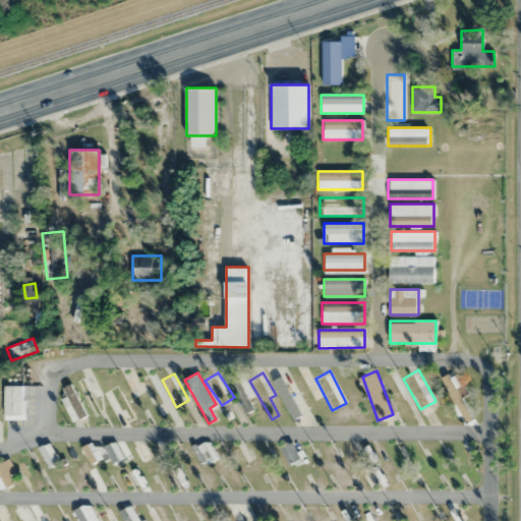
[(274,379),(292,419),(305,413),(287,373),(274,379)]
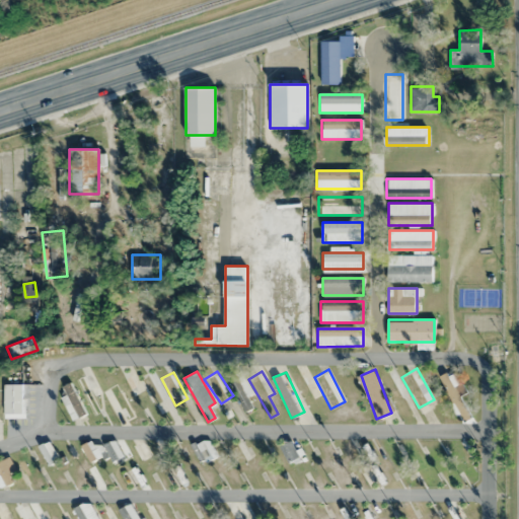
[(119,382),(129,398),(143,390),(133,373),(119,382)]
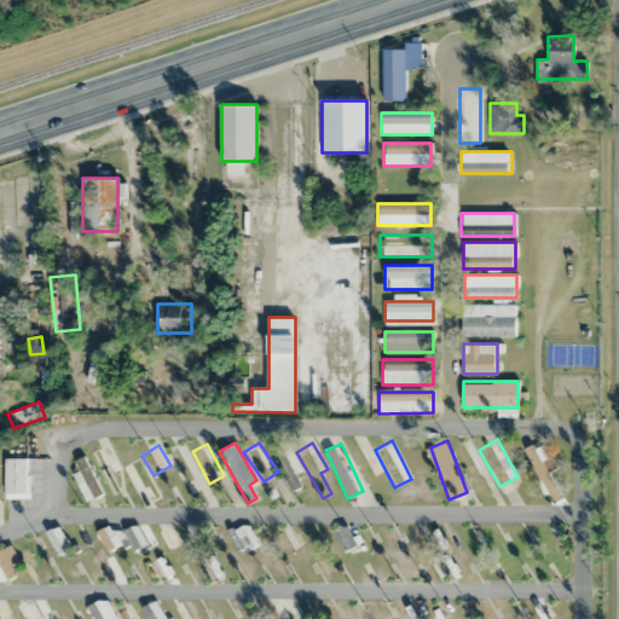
[(168,451),(183,484),(195,478),(180,445),(168,451)]
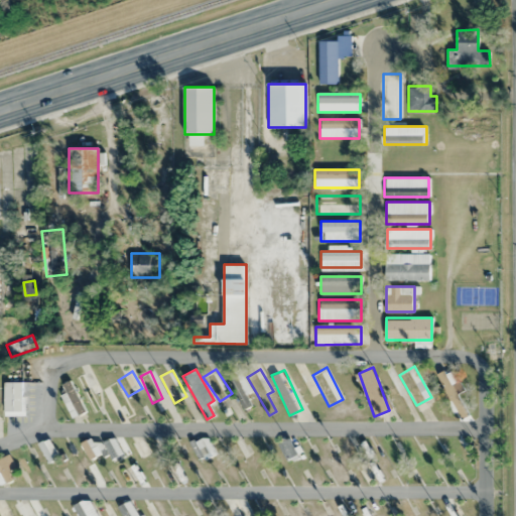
[(120,419),(132,413),(109,373),(98,379),(120,419)]
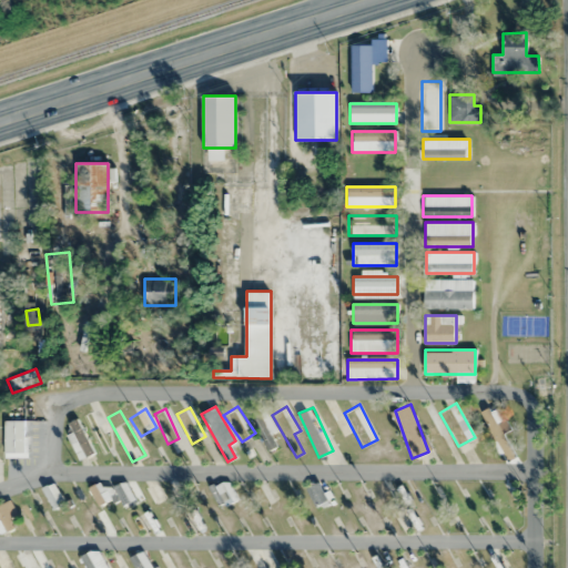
[(63,427),(82,459),(94,452),(74,421),(63,427)]
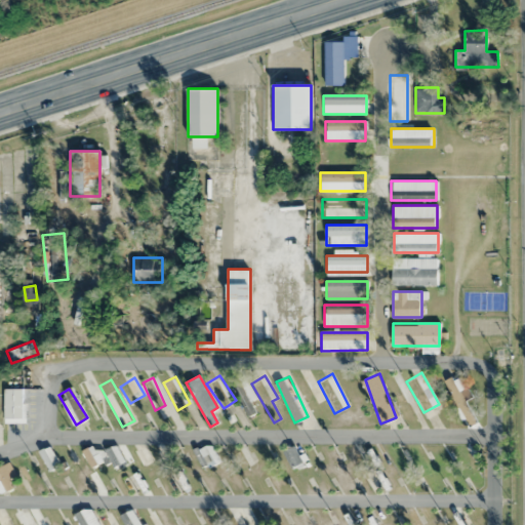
[(25,422),(25,390),(4,390),(4,422),(25,422)]
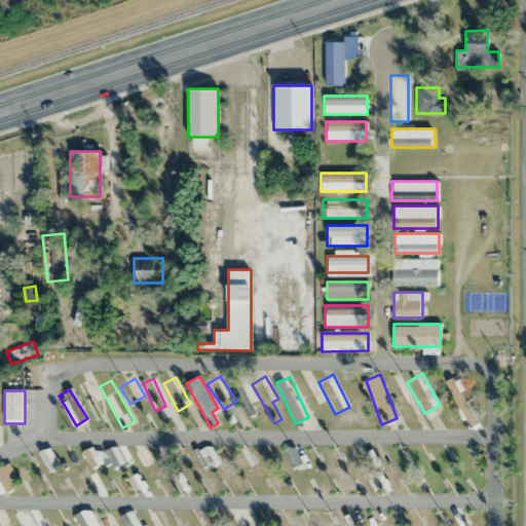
[(194,452),(204,471),(221,461),(210,444),(194,452)]
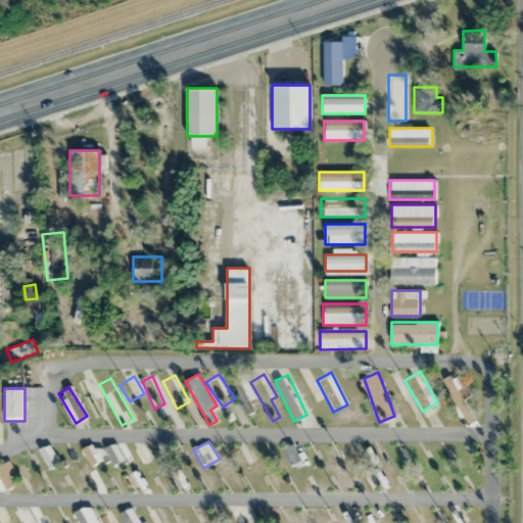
[(145,462),(152,457),(141,442),(134,448),(145,462)]
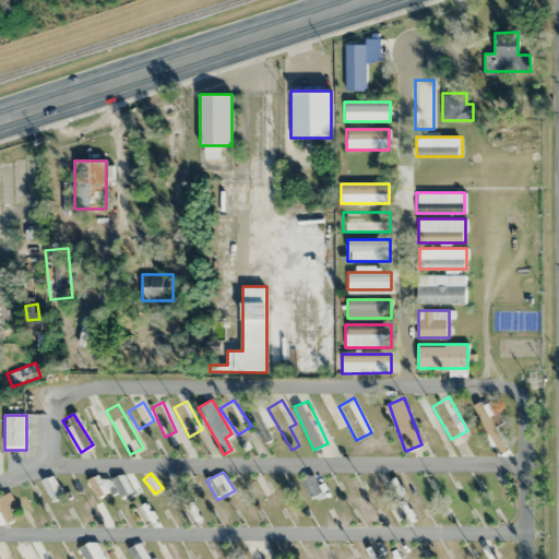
[(93,495),(116,492),(117,497),(130,496),(128,476),(108,478),(107,475),(91,477),(93,495)]
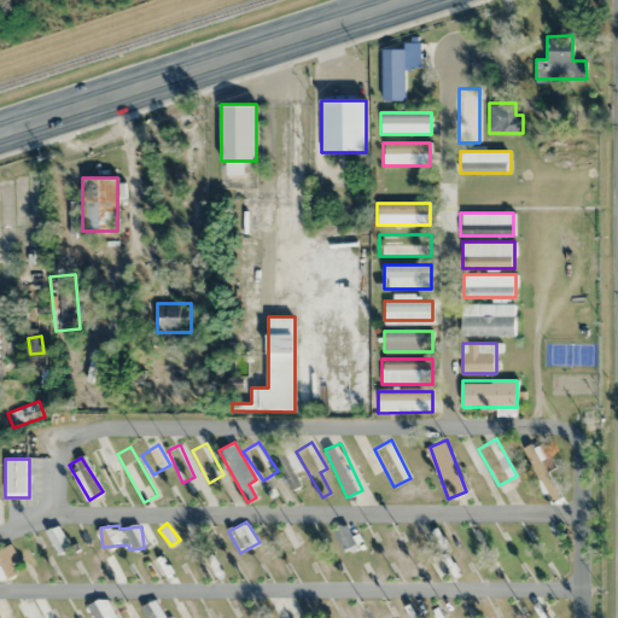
[(359,548),(345,525),(333,532),(347,554),(359,548)]
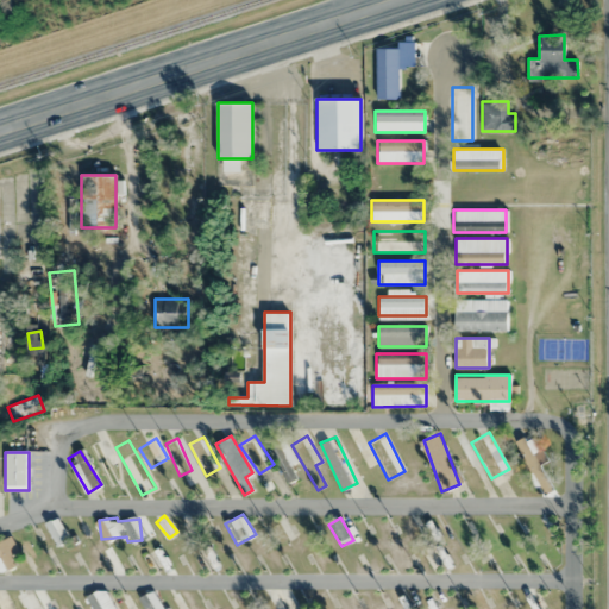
[(67,544),(60,519),(48,522),(54,547),(67,544)]
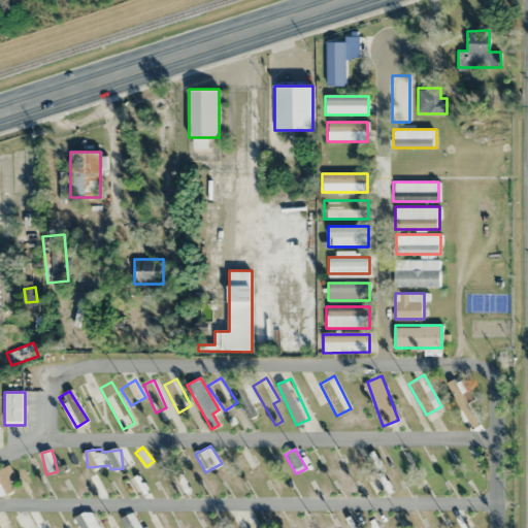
[(0,497),(13,491),(9,482),(15,479),(8,465),(0,469),(0,497)]
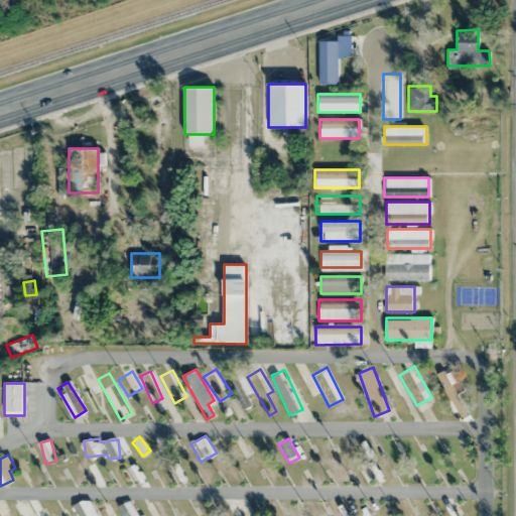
[(164,475),(171,484),(179,478),(172,469),(164,475)]
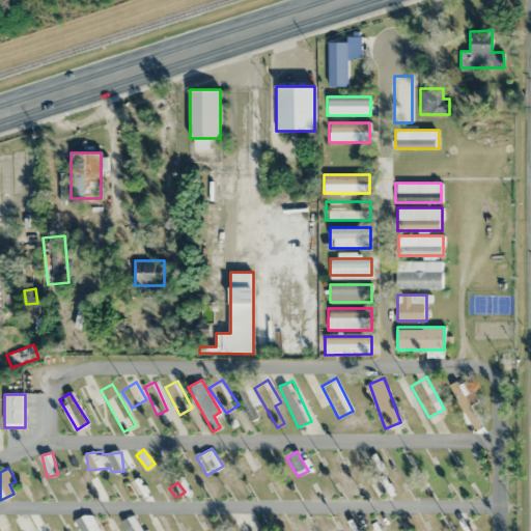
[(82,530),(98,530),(93,513),(78,519),(82,530)]
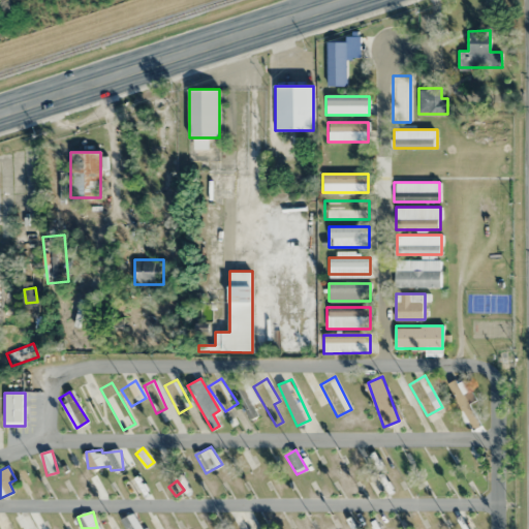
[(0,528),(9,528),(0,512),(0,528)]
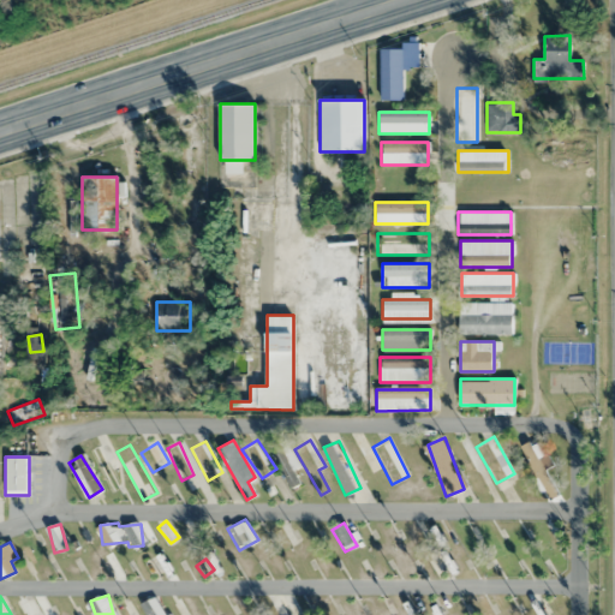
[(34,614),(23,597),(10,605),(16,614),(34,614)]
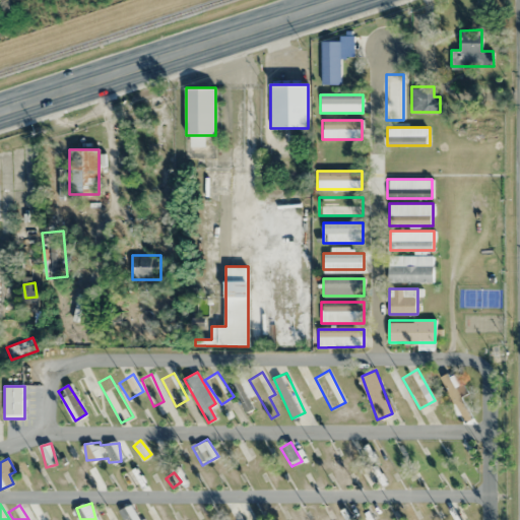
[(120,511),(125,519),(138,519),(131,505),(120,511)]
